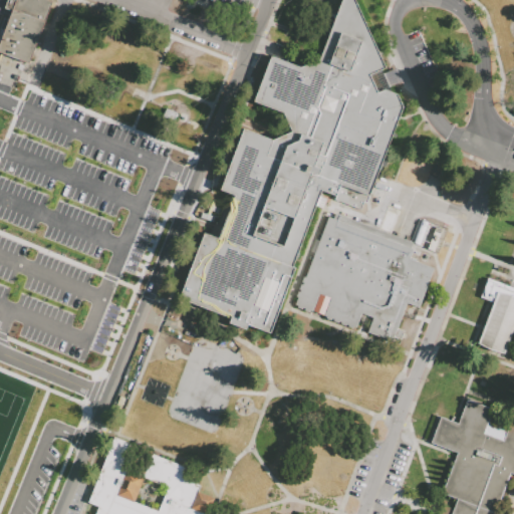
[(0,50),(0,53),(30,65),(53,4),(42,0),(10,0),(6,10),(14,13),(0,50)]
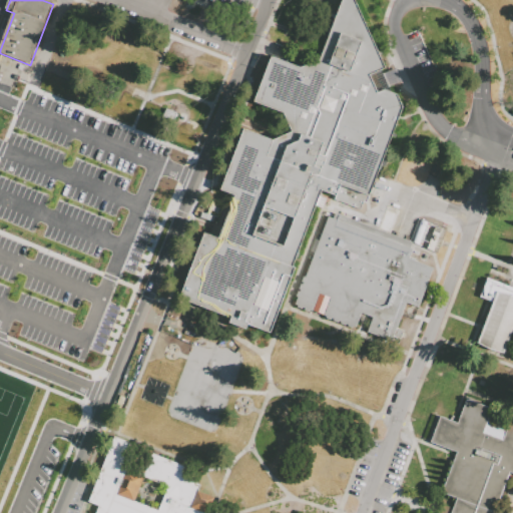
[(341,0),(354,0),(385,67),(369,75),(377,92),(383,89),(397,95),(402,107),(398,117),(365,203),(362,202),(360,209),(334,199),(335,195),(321,190),(292,267),(295,268),(270,333),(247,324),(245,329),(228,323),(230,318),(178,298),(203,232),(217,237),(220,229),(233,195),(218,189),(242,128),(272,139),(290,131),(282,112),(252,101),(271,56),(299,68),(319,59),(341,0)]
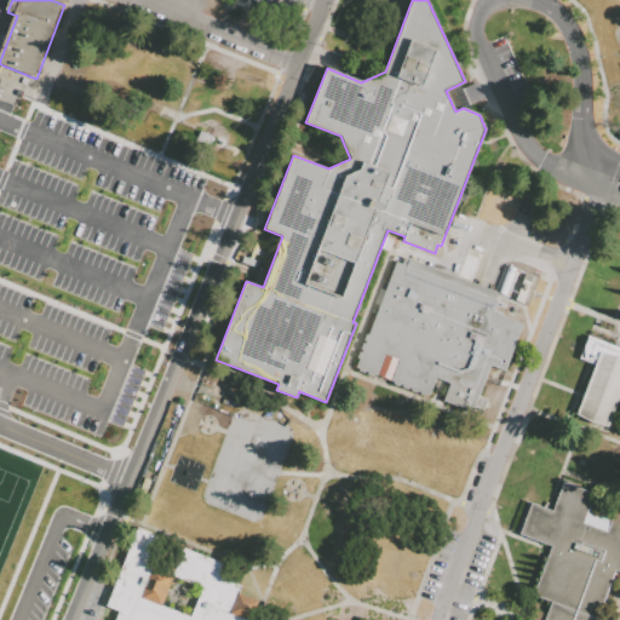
[(469,280),(477,258),(464,253),(457,275),(469,280)]
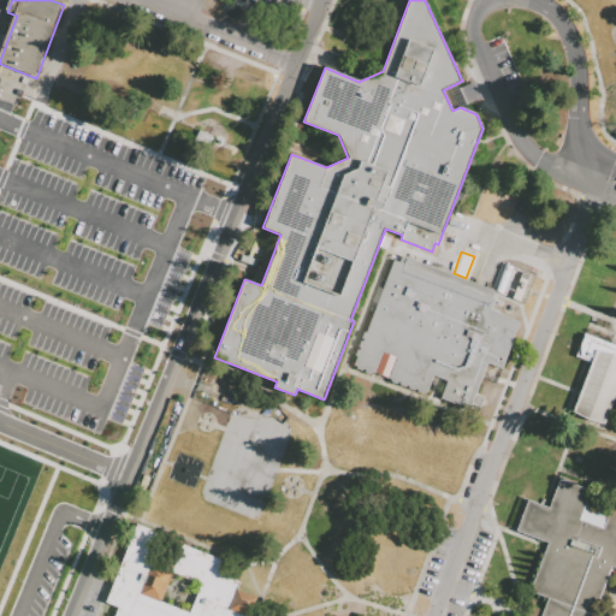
[(360,348),(357,347),(360,341),(362,341),(362,339),(360,338),(362,332),(365,332),(394,260),(398,262),(401,256),(493,291),(491,297),(495,298),(490,311),(519,321),(501,369),(487,365),(475,394),(484,397),(479,408),(472,404),(469,410),(426,394),(425,396),(407,389),(408,386),(406,385),(406,388),(398,385),(400,383),(397,383),(396,384),(390,381),(390,380),(371,372),(369,374),(363,372),(365,369),(362,368),(361,371),(355,368),(355,366),(353,366),(356,356),(354,356),(356,349),(359,350),(360,348)]
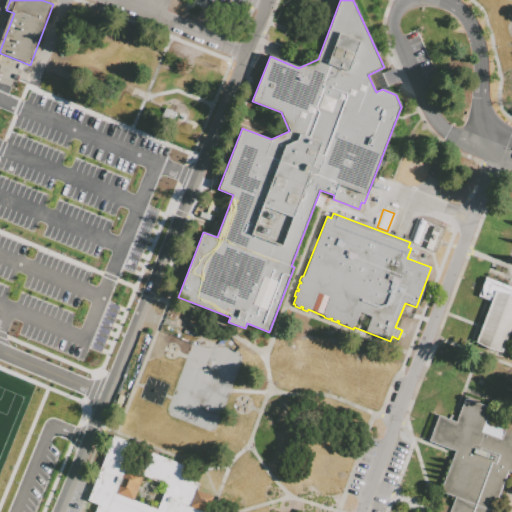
[(485,278),(511,288),(511,332),(504,354),(476,344),(491,302),(478,297),(485,278)]
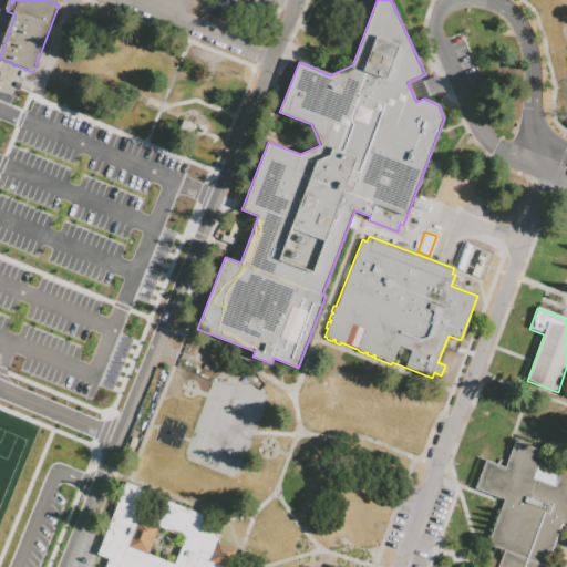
[(515,442),(566,461),(566,524),(563,523),(546,566),(504,552),(487,546),(504,501),(475,490),(486,461),(505,468),(515,442)]
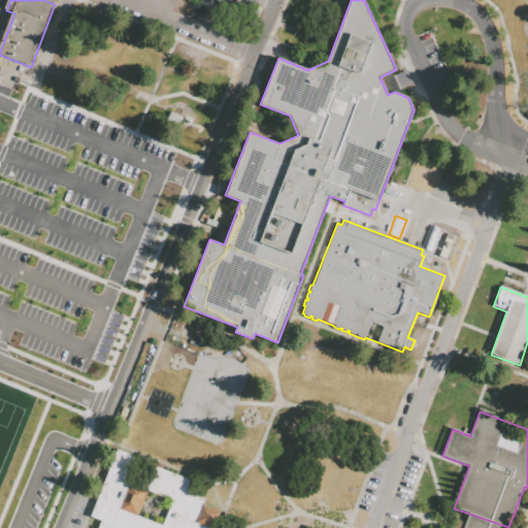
[(96,527),(99,521),(91,518),(118,450),(140,459),(132,481),(147,487),(156,465),(190,479),(185,492),(205,500),(203,504),(220,512),(213,527),(96,527)]
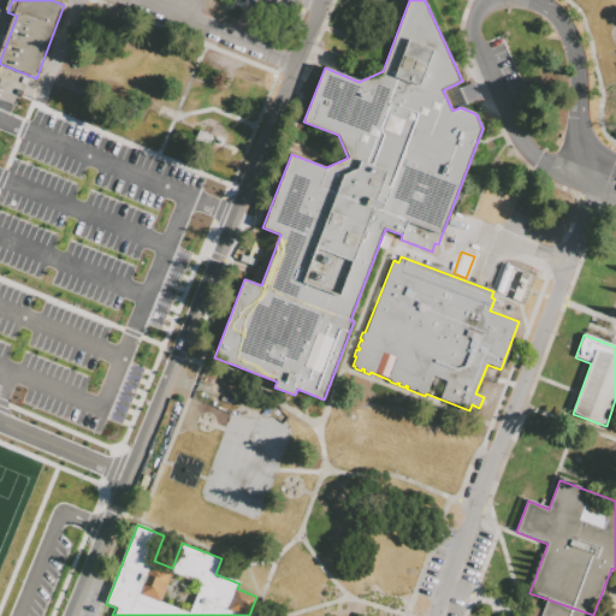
[(540,615),(548,599),(593,615),(540,615)]
